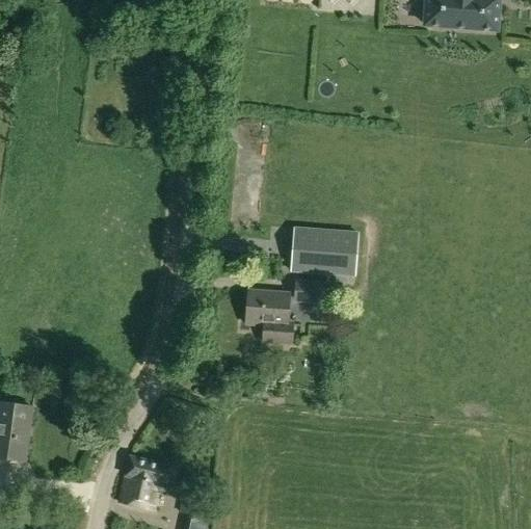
[(427,0),(425,27),(498,31),(500,0),(427,0)]
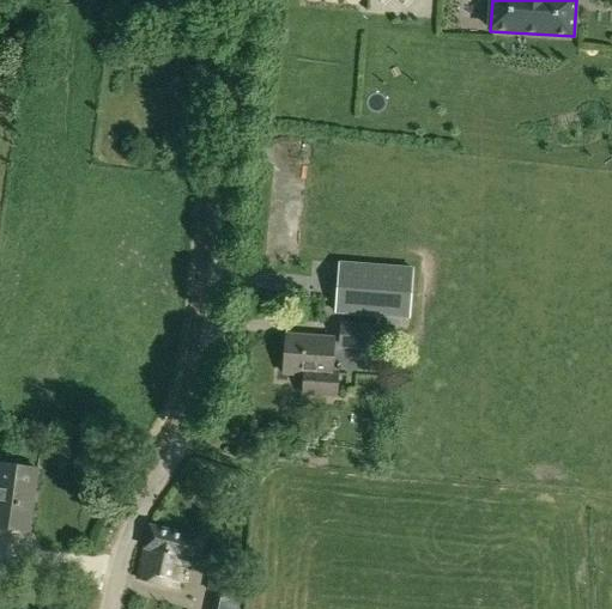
[(412,266),(338,260),(337,273),(333,310),(398,315),(407,316),(412,266)]
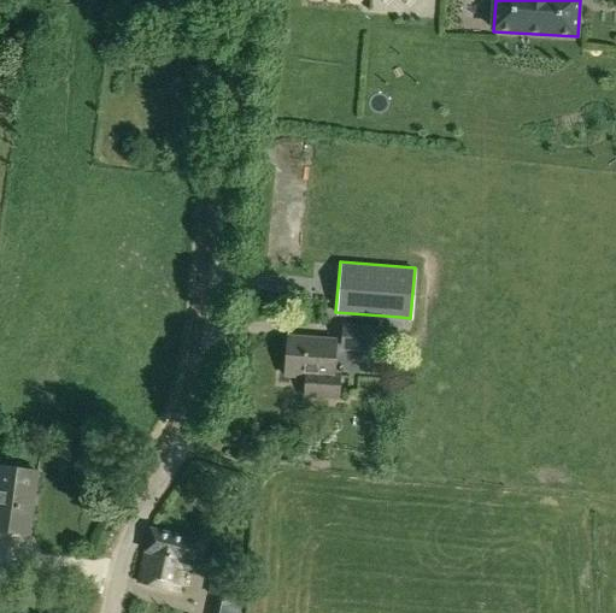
[(381,341),(382,325),(342,323),(341,337),(340,347),(380,349),(381,341)]
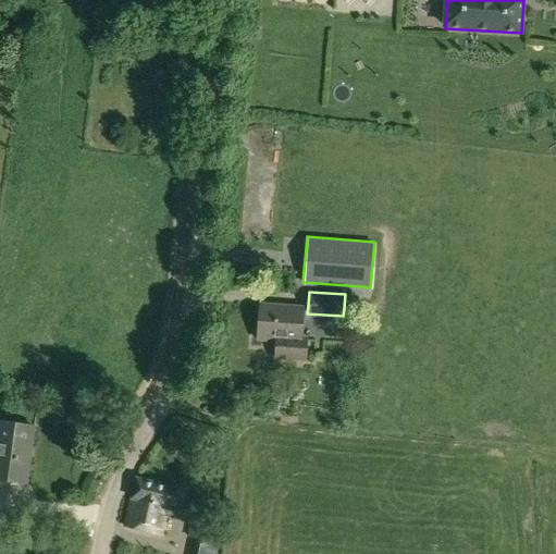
[(300,336),(304,305),(260,302),(257,335),(278,337),(275,354),(306,357),(308,336),(300,336)]
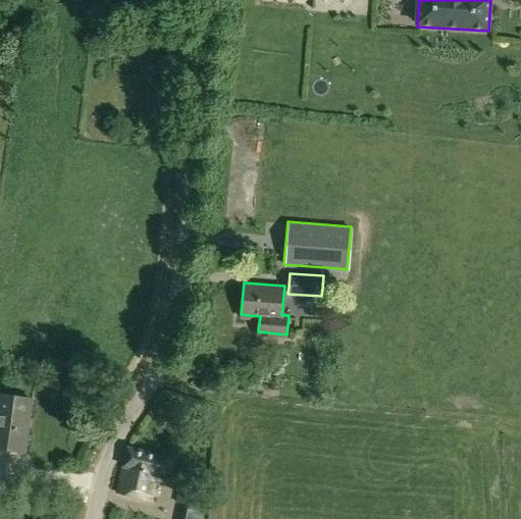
[(32,397),(0,392),(0,446),(24,450),(32,397)]
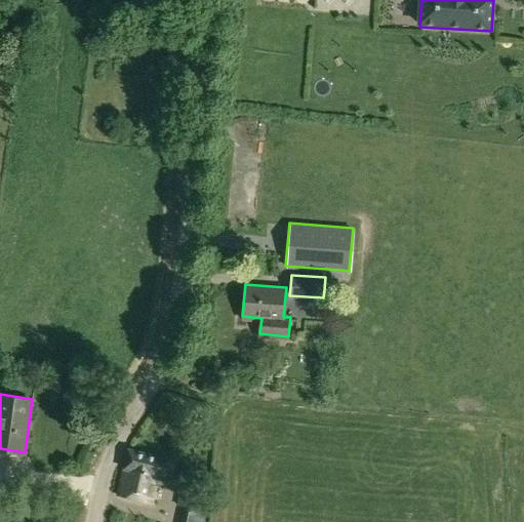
[(162,484),(169,457),(128,447),(117,491),(151,500),(156,482),(162,484)]
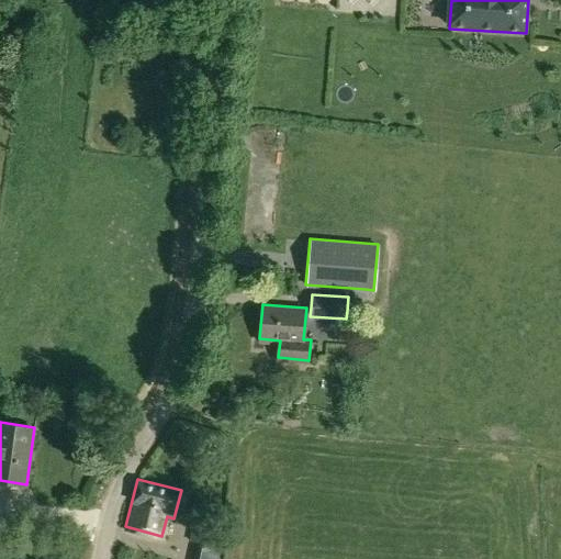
[(192,523),(189,539),(195,540),(190,558),(217,558),(221,546),(216,544),(217,529),(192,523)]
